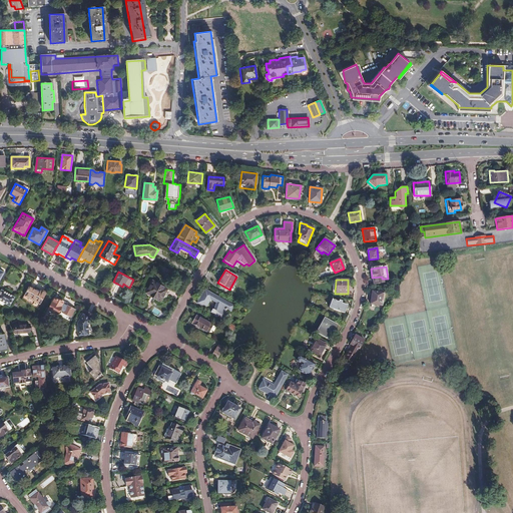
[(150,296),(151,297),(161,302),(164,297),(166,299),(170,292),(153,282),(146,294),(147,294),(147,295),(147,296),(148,297),(149,297),(150,297),(150,296)]
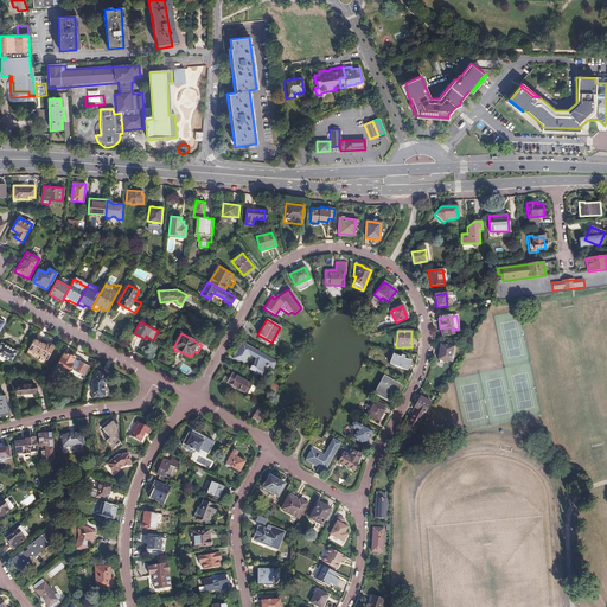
[(29,349),(42,356),(44,351),(46,345),(34,338),(29,349)]
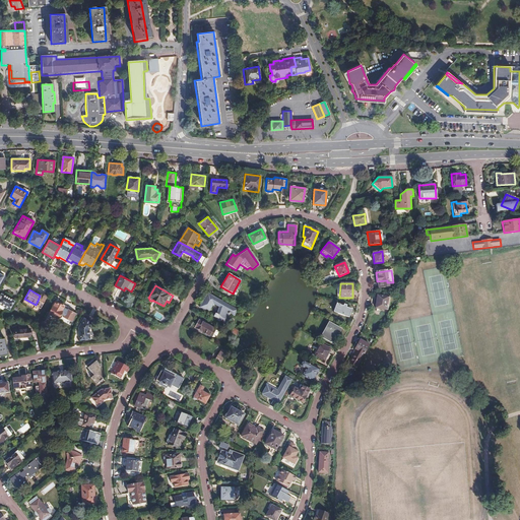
[(0,294),(0,304),(9,310),(13,301),(0,294)]
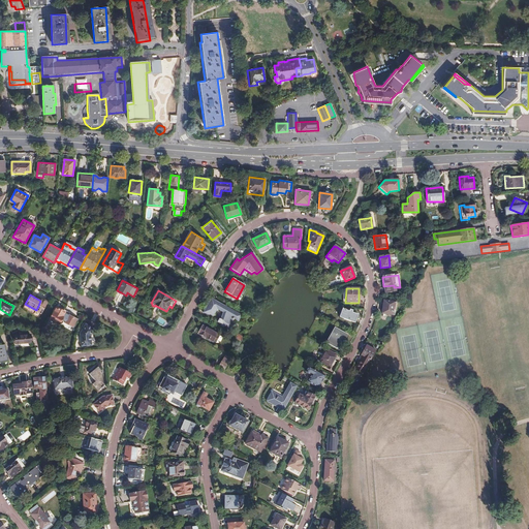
[(212,299),(203,313),(214,317),(218,310),(223,313),(221,318),(224,321),(230,329),(231,323),(232,324),(235,320),(239,321),(241,316),(240,315),(241,314),(212,299)]
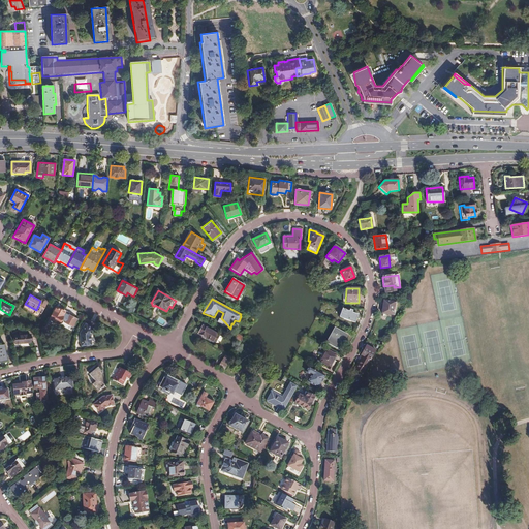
[(383,301),(381,314),(381,316),(381,317),(382,318),(383,318),(384,318),(385,317),(385,315),(393,316),(394,311),(393,311),(394,303),(383,301)]
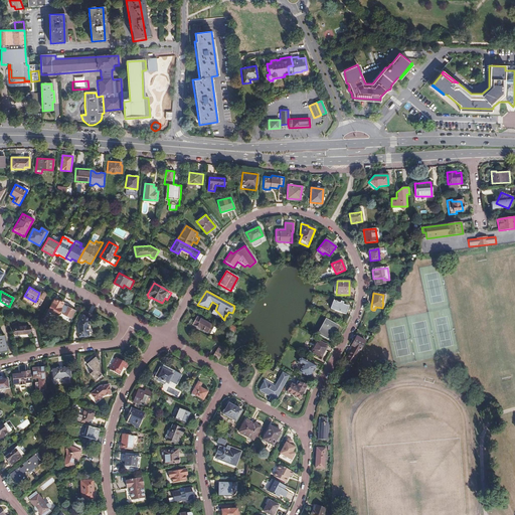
[(47,310),(45,314),(53,319),(56,315),(62,303),(54,298),(47,310)]
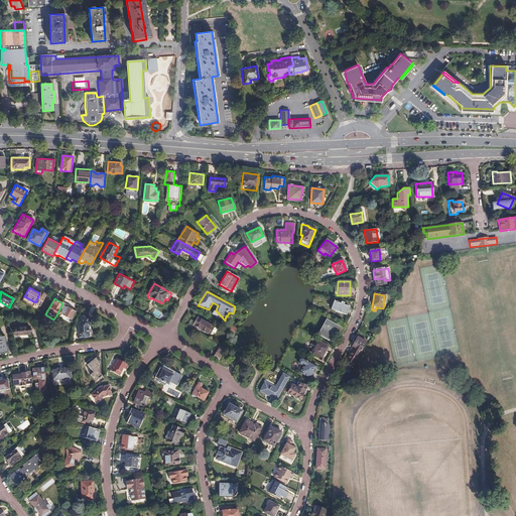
[(162,303),(152,298),(150,300),(159,305),(161,306),(162,306),(163,306),(164,305),(167,300),(165,298),(162,303)]
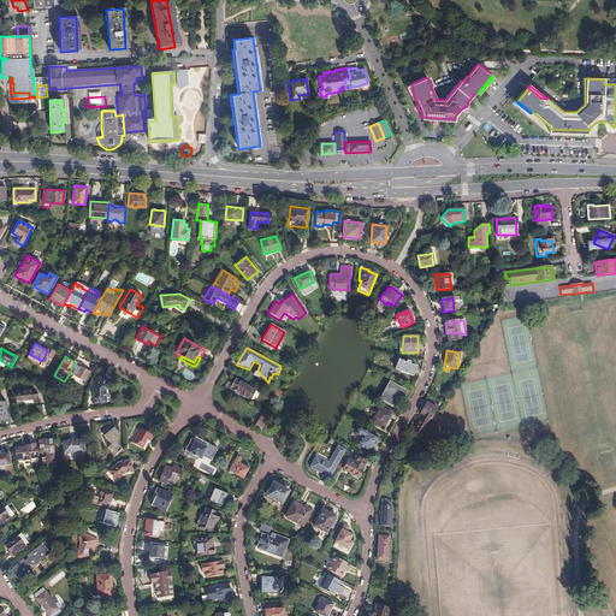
[(408,367),(409,363),(410,362),(407,361),(406,362),(402,361),(403,360),(401,360),(400,361),(398,360),(395,371),(412,377),(414,369),(408,367)]
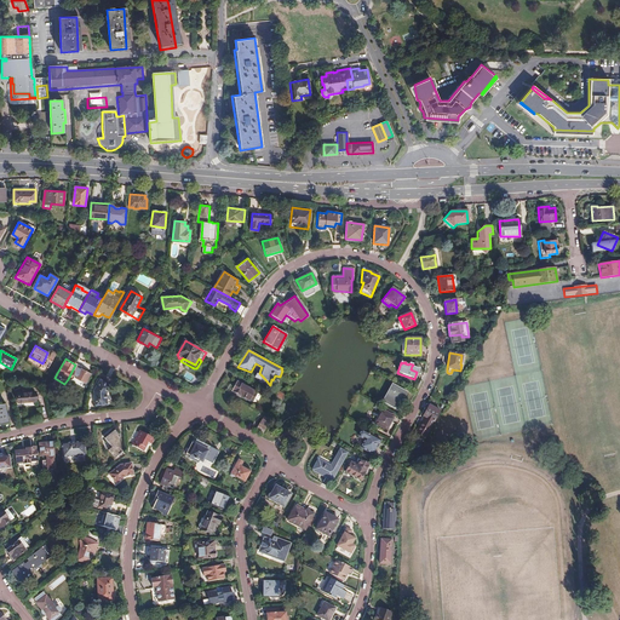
[(101,379),(93,390),(95,405),(107,403),(107,394),(110,386),(101,379)]
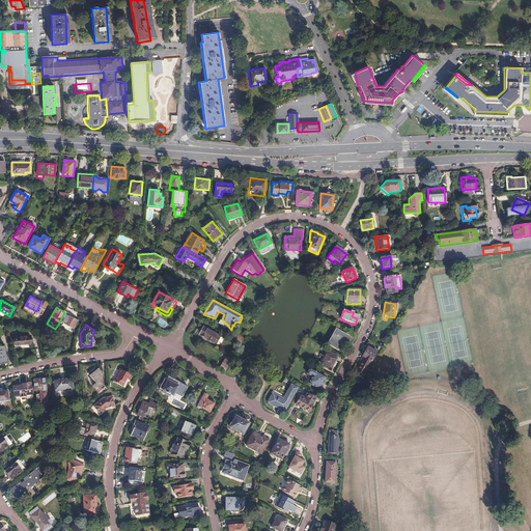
[(202,327),(197,334),(215,344),(220,336),(202,327)]
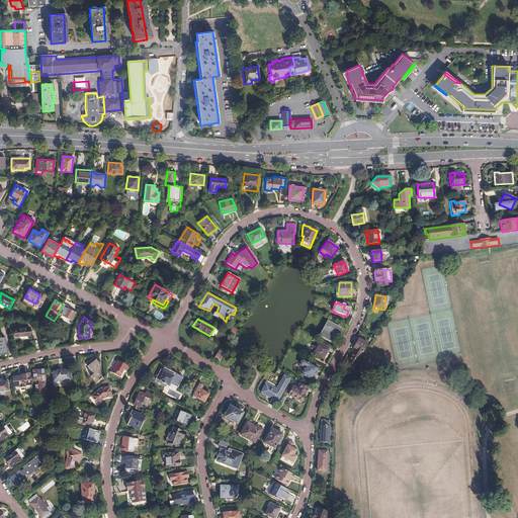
[(317,335),(319,336),(327,321),(325,320),(317,335)]
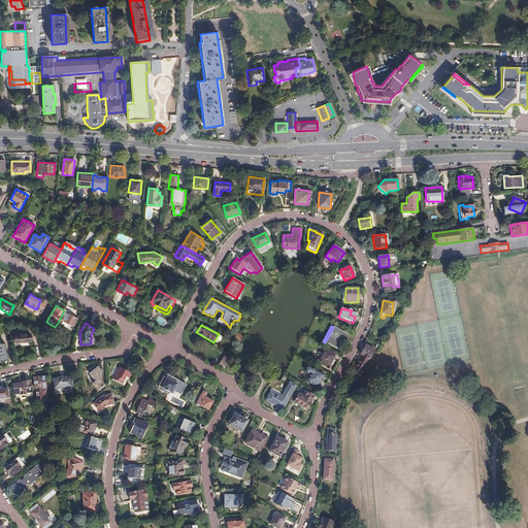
[(333,327),(325,342),(337,350),(345,334),(333,327)]
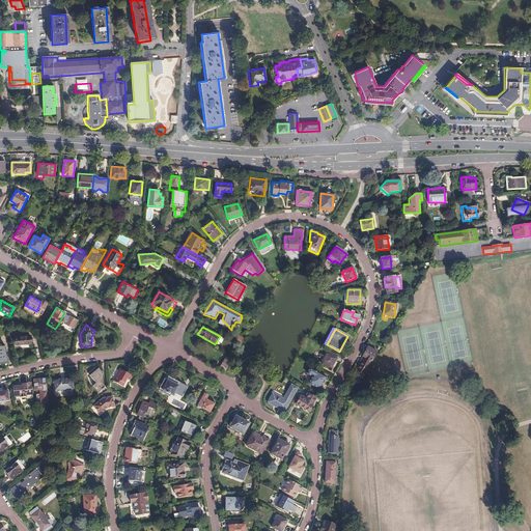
[(14,336),(15,344),(30,342),(29,335),(14,336)]
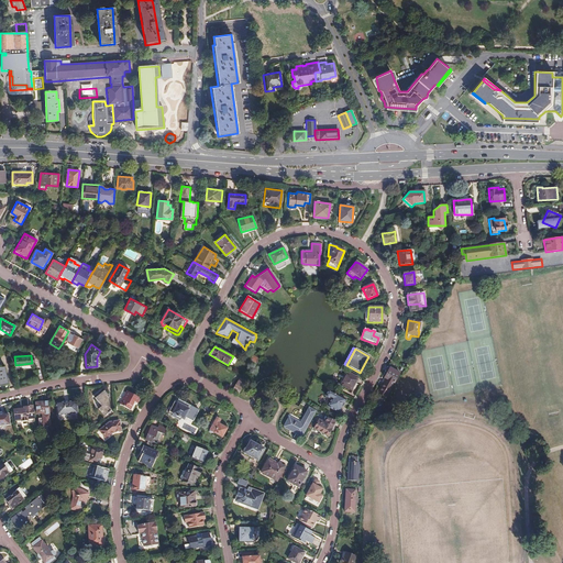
[(382,383),(376,393),(385,397),(390,387),(388,386),(392,382),(393,383),(398,373),(388,367),(383,376),(385,378),(383,383),(382,383)]
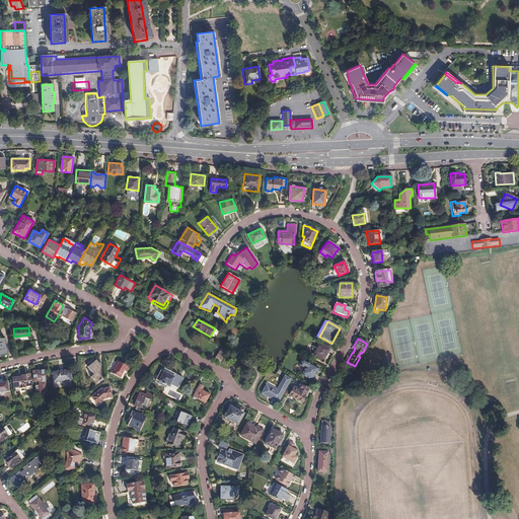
[(316,349),(312,355),(322,360),(328,349),(317,342),(314,347),(316,349)]
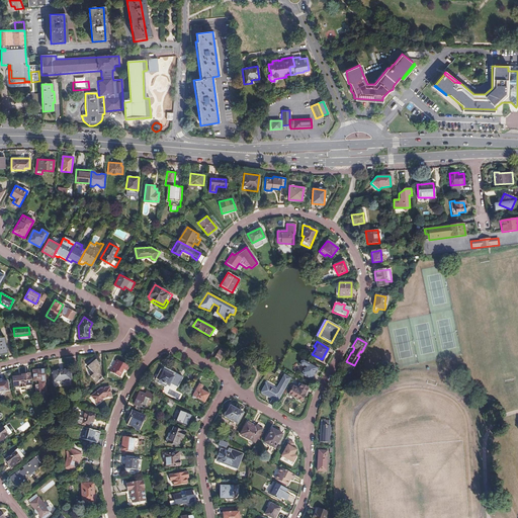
[(89,376),(97,385),(103,380),(99,375),(100,363),(97,358),(86,367),(92,374),(89,376)]
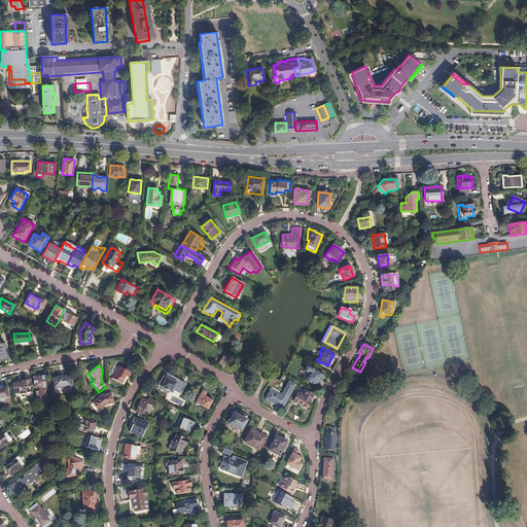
[(118,365),(111,379),(124,385),(131,373),(118,365)]
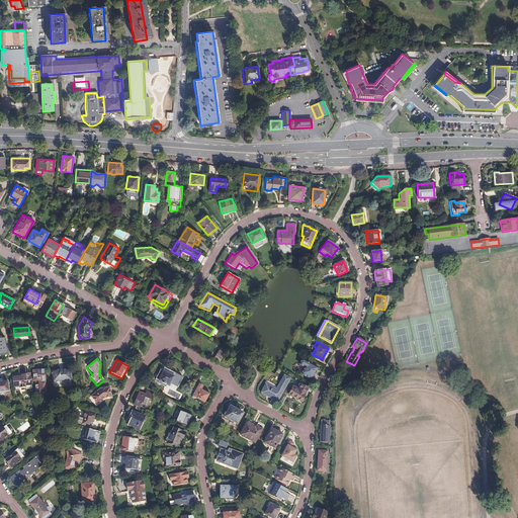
[(301,366),(297,372),(311,379),(314,374),(317,368),(301,359),(298,365),(301,366)]
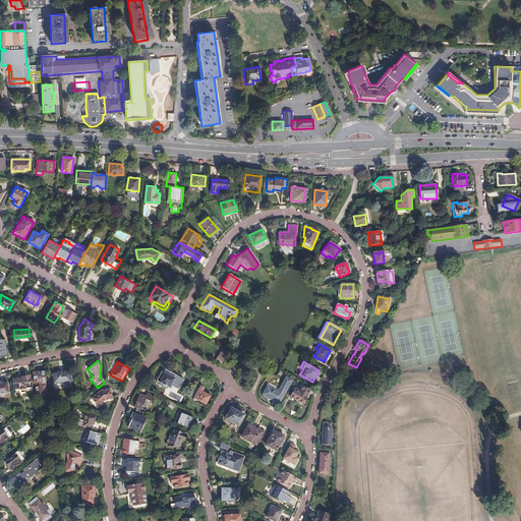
[(171,387),(178,391),(184,380),(179,377),(163,368),(156,382),(169,389),(171,387)]
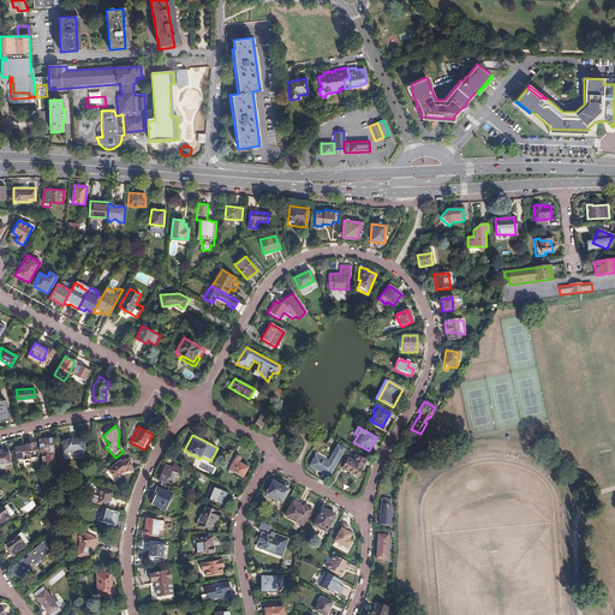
[(53,439),(39,440),(40,452),(53,452),(53,439)]
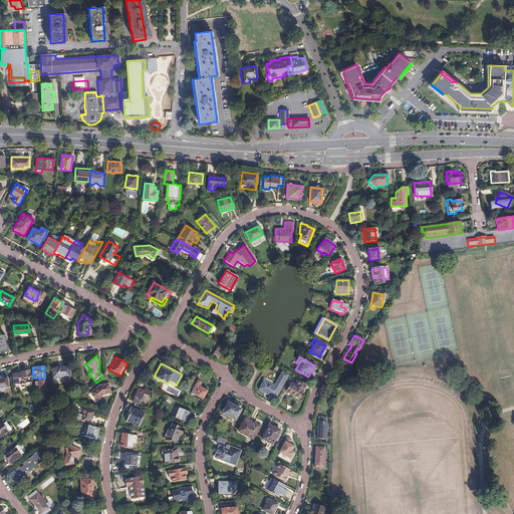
[(61,378),(60,366),(55,367),(51,367),(52,379),(61,378)]
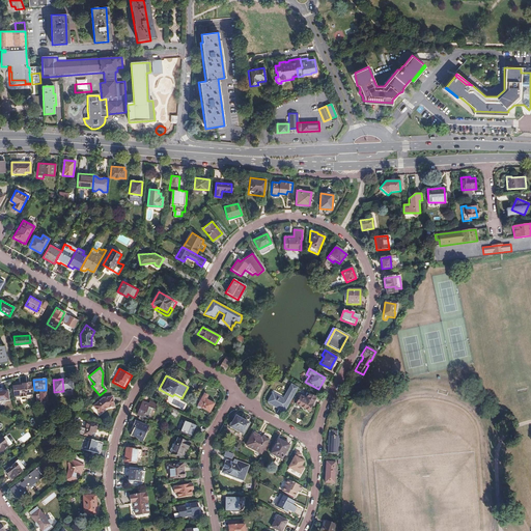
[(72,379),(62,379),(63,391),(73,390),(72,379)]
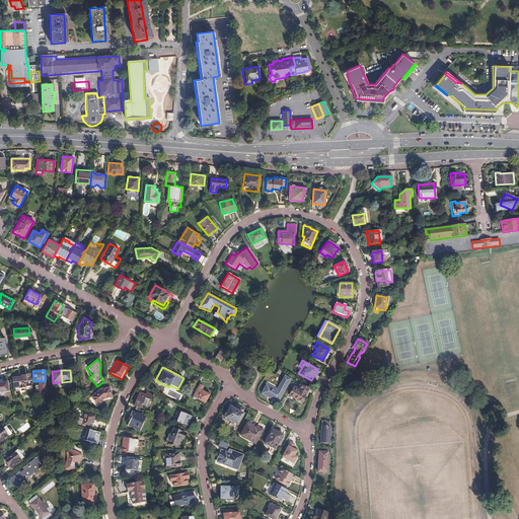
[(12,377),(13,388),(24,387),(24,389),(31,388),(29,374),(23,374),(23,375),(20,375),(20,376),(12,377)]
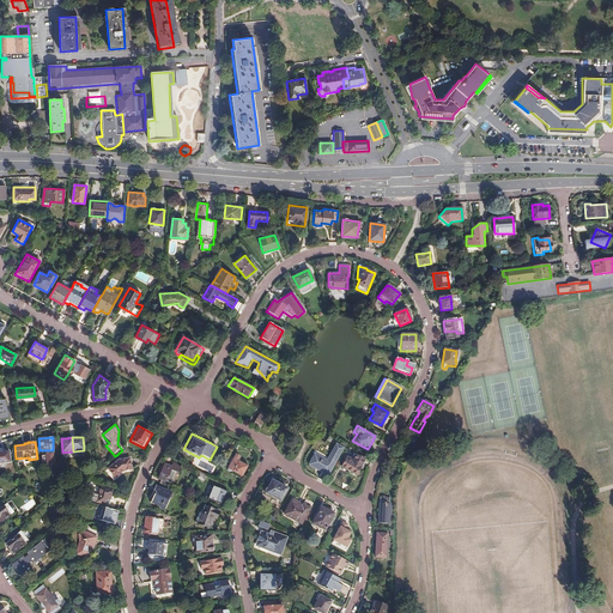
[(331,469),(343,449),(339,448),(341,444),(339,443),(337,447),(335,445),(325,463),(319,459),(319,457),(314,455),(308,466),(320,473),(321,471),(328,474),(331,469)]
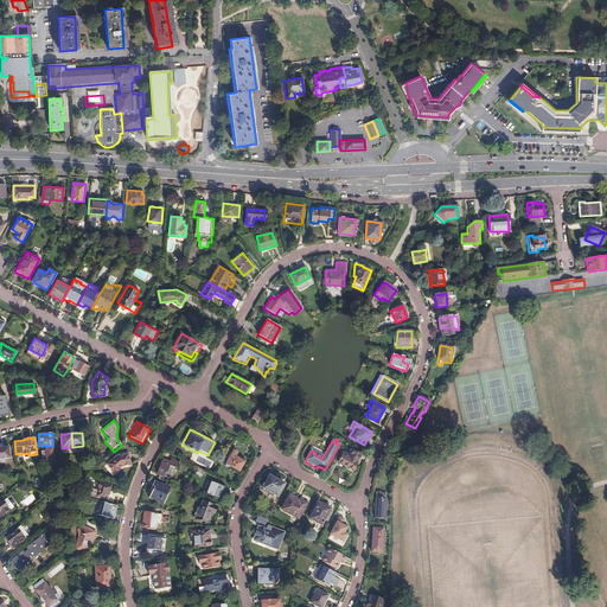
[(237,474),(243,462),(235,458),(236,455),(237,453),(232,451),(223,467),(228,470),(227,473),(235,478),(237,474)]
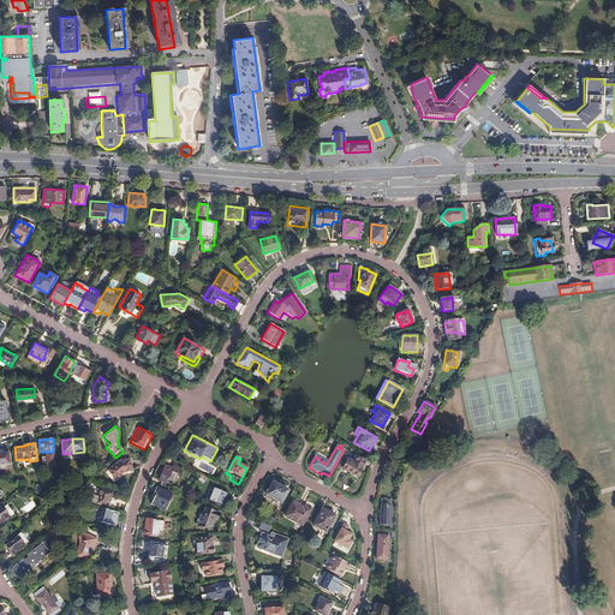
[(347,459),(342,467),(357,476),(364,460),(356,457),(353,461),(347,459)]
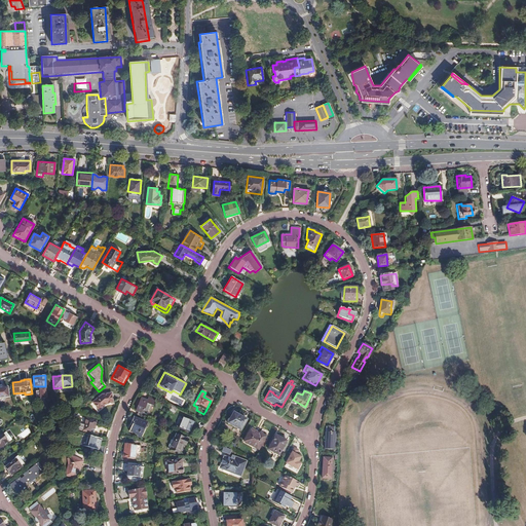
[(112,403),(111,393),(102,395),(91,402),(98,409),(106,404),(112,403)]
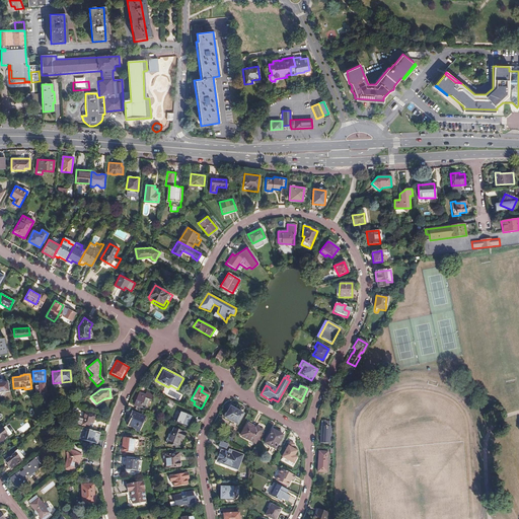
[(140,392),(134,405),(141,408),(146,394),(140,392)]
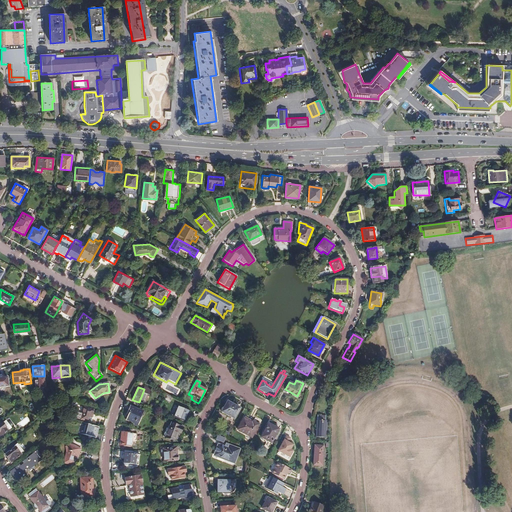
[(165,394),(163,399),(169,403),(172,398),(165,394)]
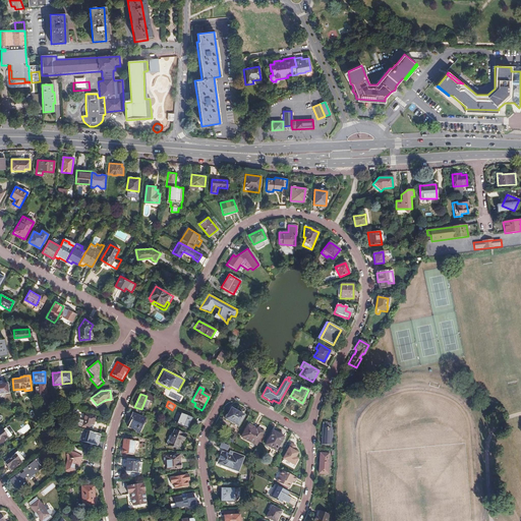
[(231,409),(224,419),(237,427),(243,416),(239,414),(240,412),(234,409),(233,410),(231,409)]
